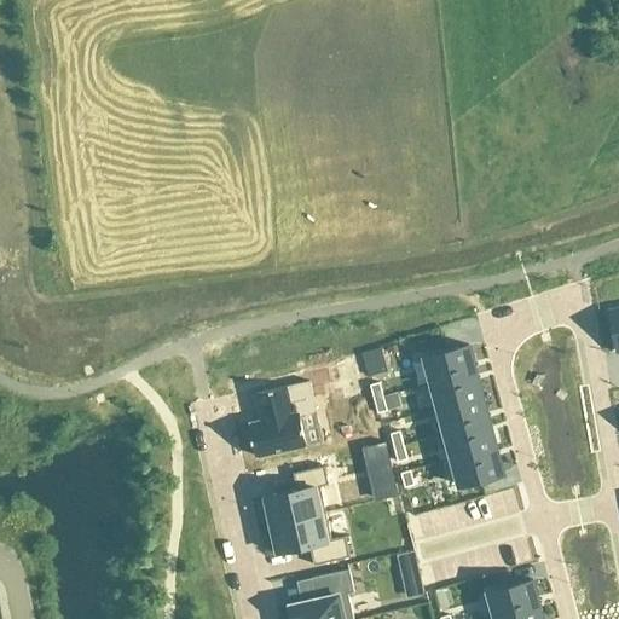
[(469,346),(424,358),(432,385),(476,372),(469,346)]
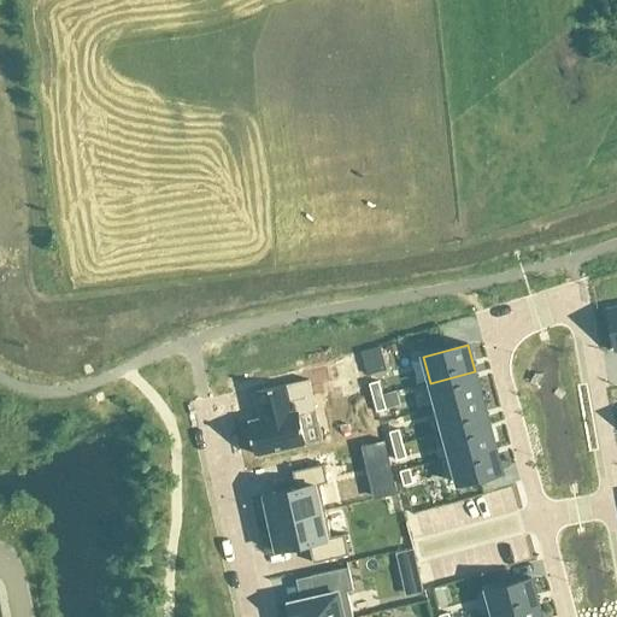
[(475,371),(430,383),(438,407),(482,395),(475,371)]
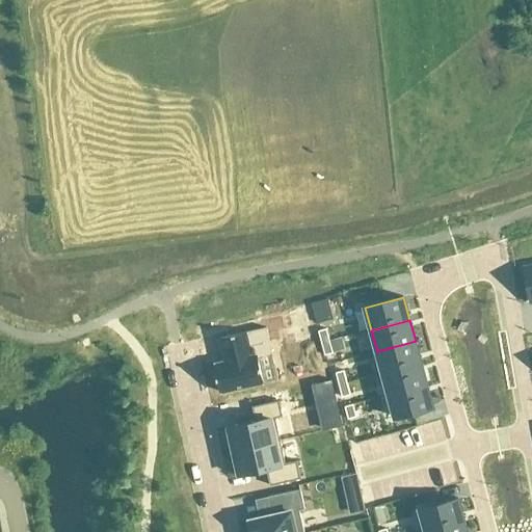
[(228,361),(214,364),(220,393),(264,382),(258,356),(272,353),(266,328),(220,339),(223,354),(227,353),(228,361)]
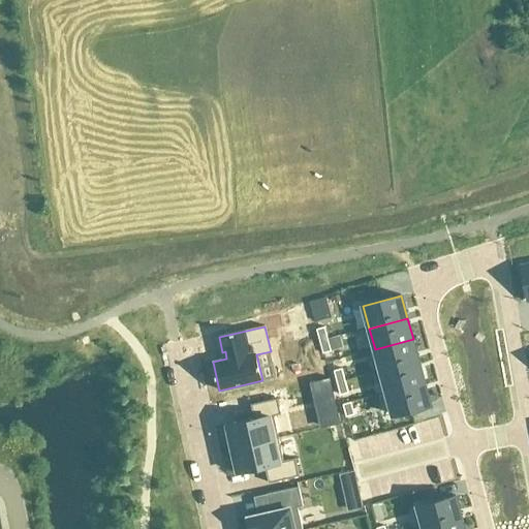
[(324,328),(316,330),(319,342),(328,339),(324,328)]
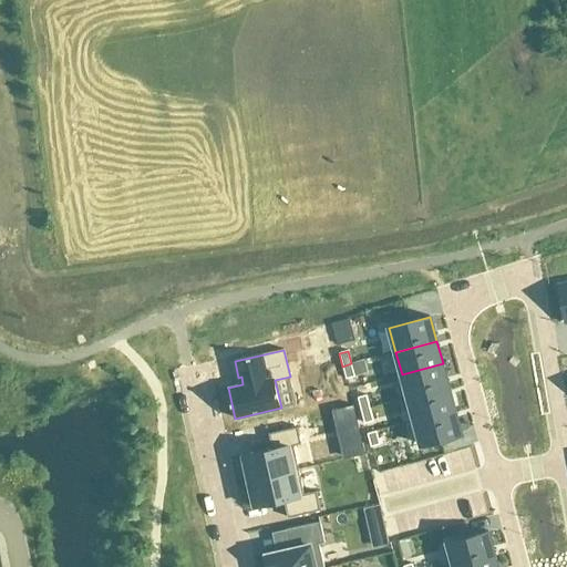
[(351,363),(342,367),(346,379),(354,377),(351,363)]
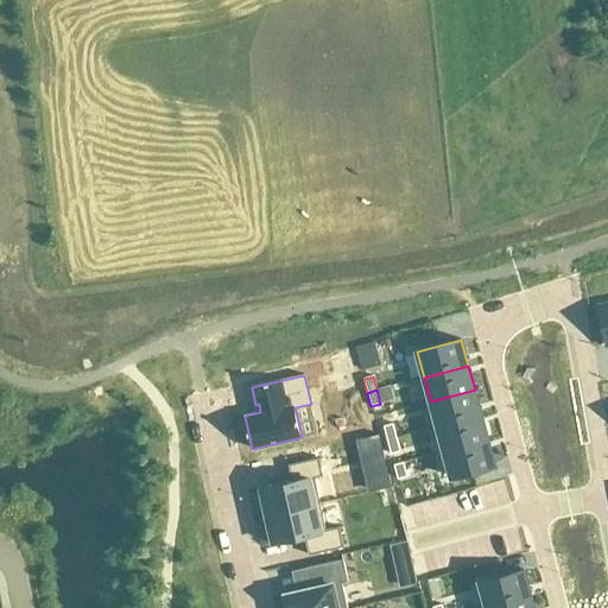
[(475,390),(431,401),(437,426),(482,415),(475,390)]
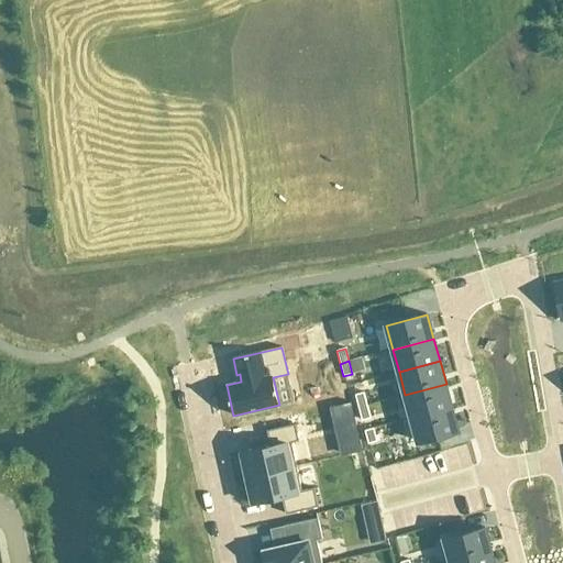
[(446,384),(405,395),(411,418),(452,407),(446,384)]
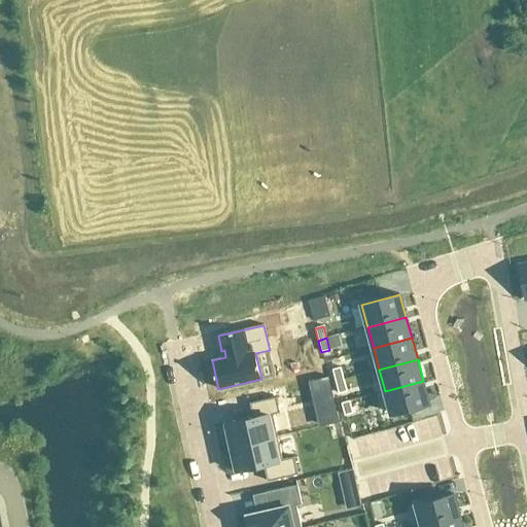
[(341,367),(332,370),(336,382),(344,380),(341,367)]
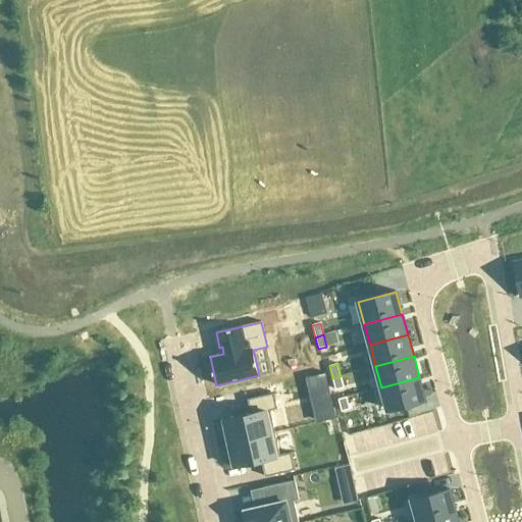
[(341,376),(332,378),(335,390),(344,387),(341,376)]
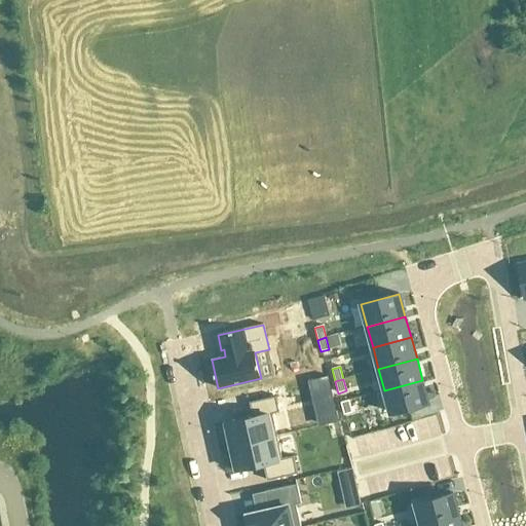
[(422,380),(384,390),(390,413),(428,403),(422,380)]
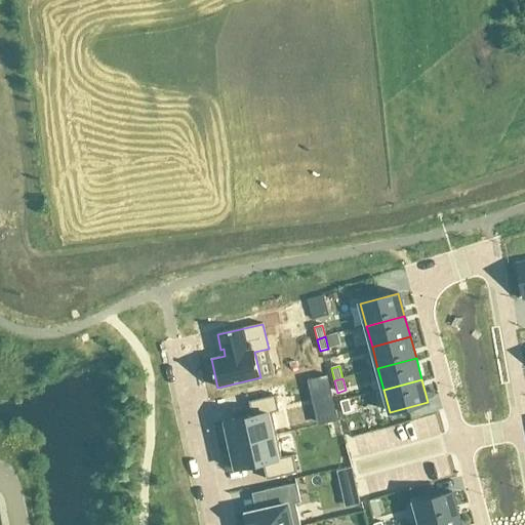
[(252,415),(226,421),(231,445),(277,435),(272,412),(279,411),(276,395),(249,401),(252,415)]
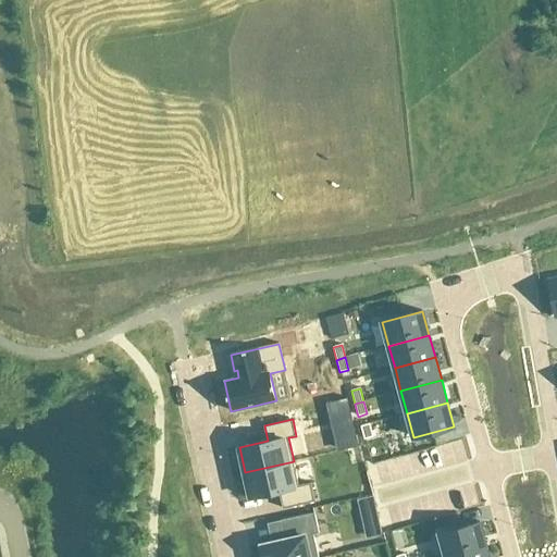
[(370,424),(361,426),(364,440),(373,436),(370,424)]
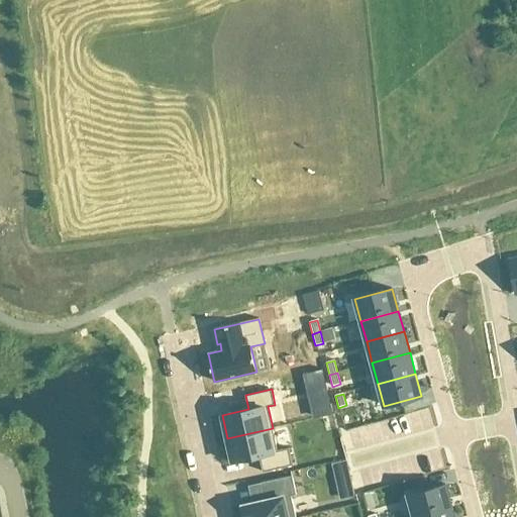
[(273,428),(227,438),(232,462),(260,456),(263,472),(293,466),(289,448),(278,450),(273,428)]
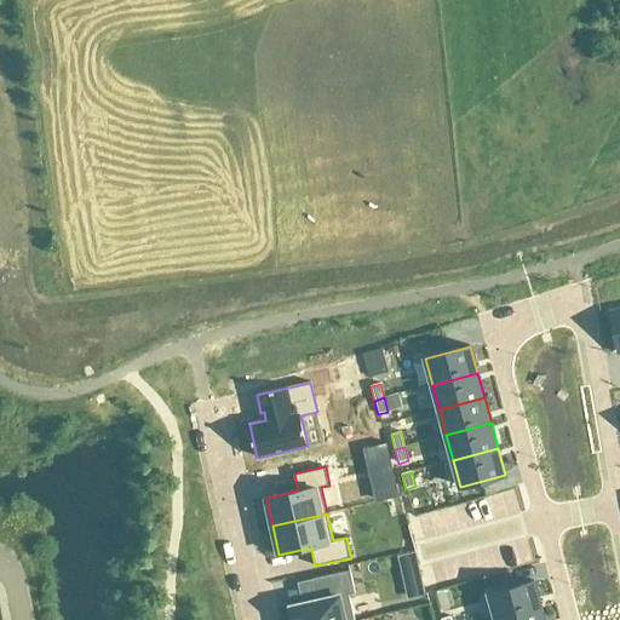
[(417,552),(399,557),(401,570),(420,567),(417,552)]
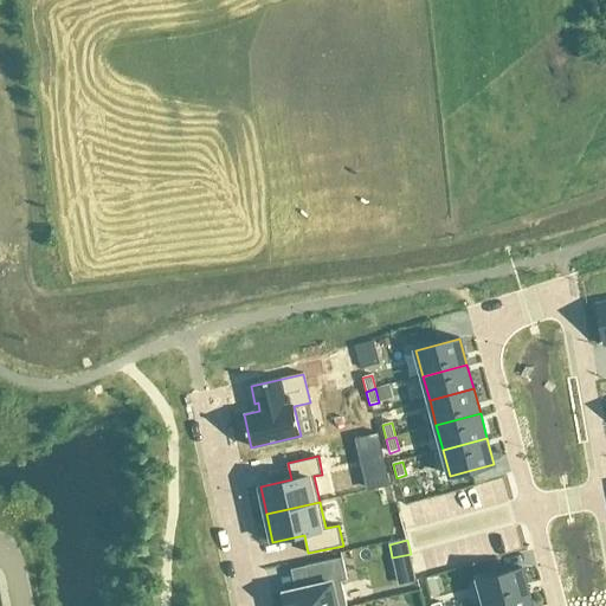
[(296,590),(284,593),(287,605),(347,605),(341,581),(347,580),(342,558),(305,566),(310,587),(296,590)]
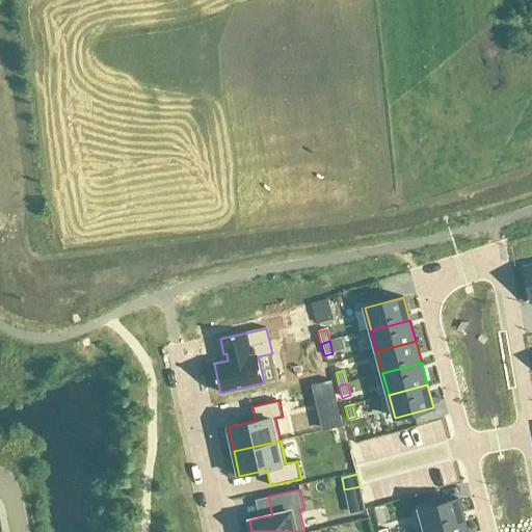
[(458,499),(420,509),(426,531),(464,522),(458,499)]
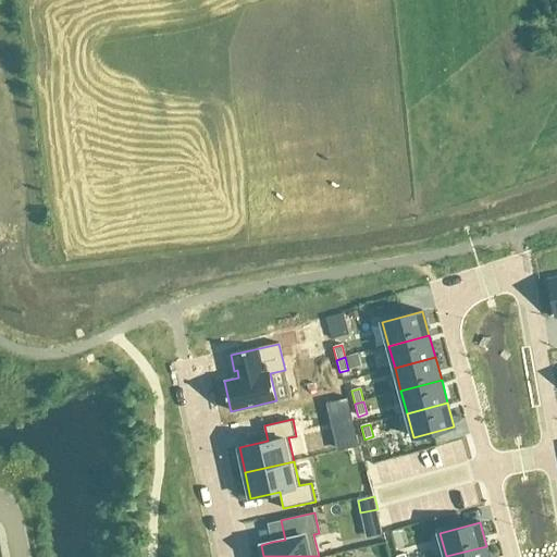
[(489,556),(486,546),(446,556),(445,556),(489,556)]
